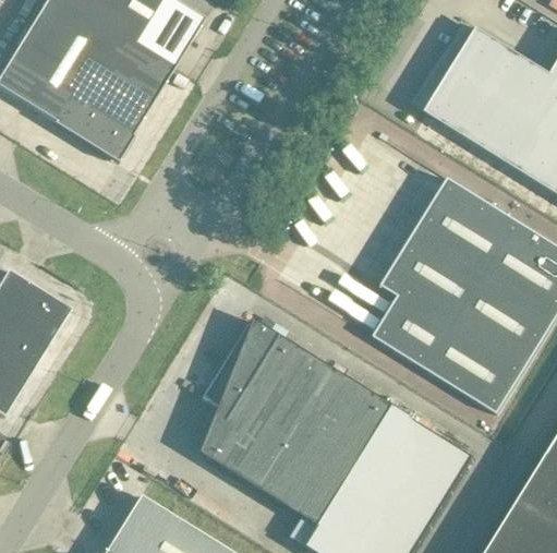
[(55,122),(111,157),(119,161),(135,135),(134,134),(133,134),(206,17),(177,0),(46,0),(0,75),(0,85),(57,120),(56,121),(55,122)]
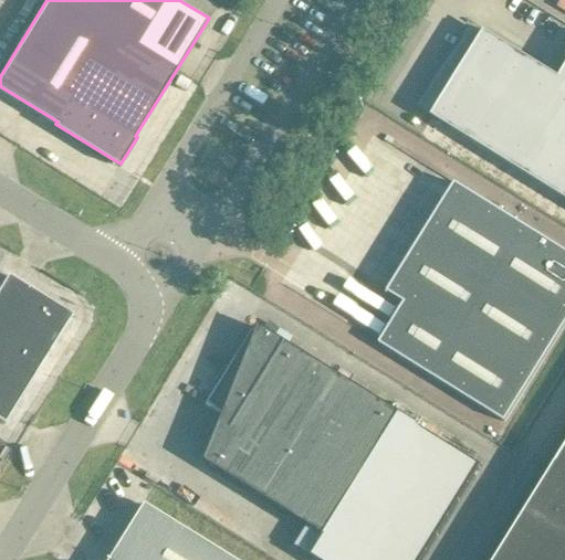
[(485,28),(432,113),(564,193),(564,67),(561,75),(485,28)]
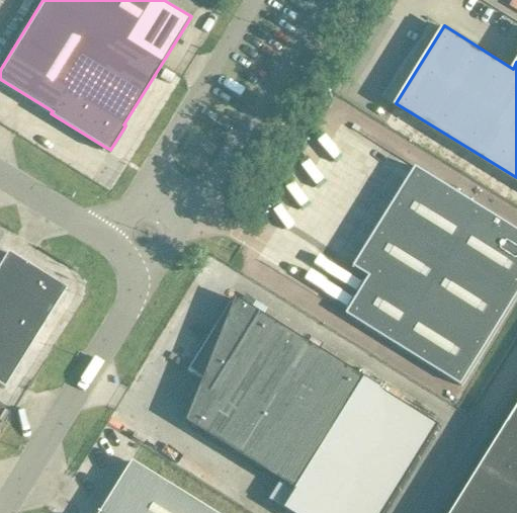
[(516,225),(466,194),(418,164),(355,264),(371,274),(348,312),(463,382),(516,296),(516,225)]
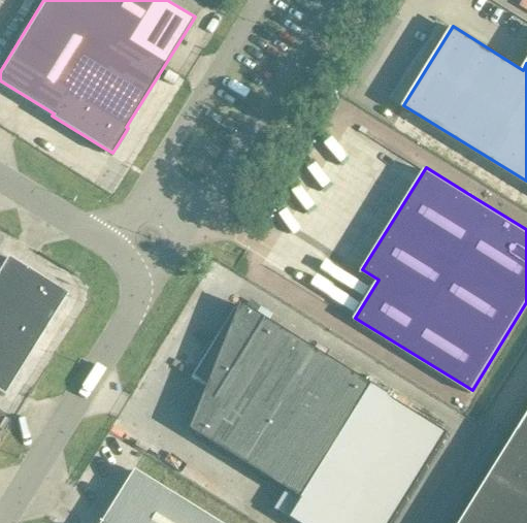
[(0,389),(5,392),(55,313),(68,291),(8,254),(0,266),(0,389)]
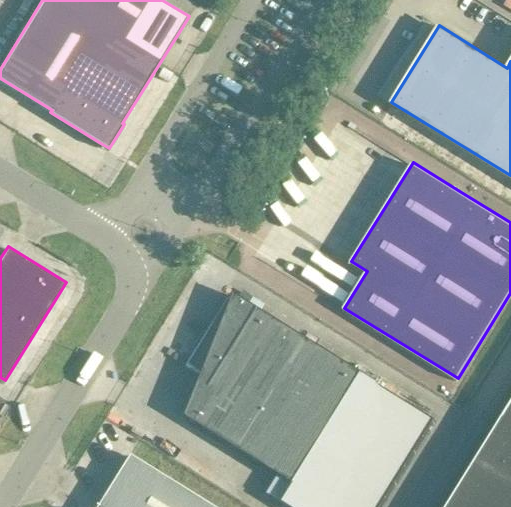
[(359,370),(255,306),(236,294),(234,298),(227,294),(186,361),(204,373),(186,416),(290,481),(359,370)]
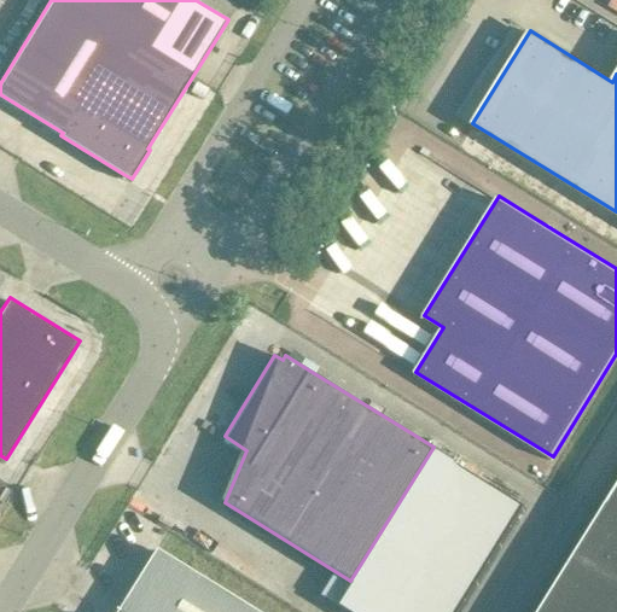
[(208,426),(213,419),(205,415),(201,421),(208,426)]
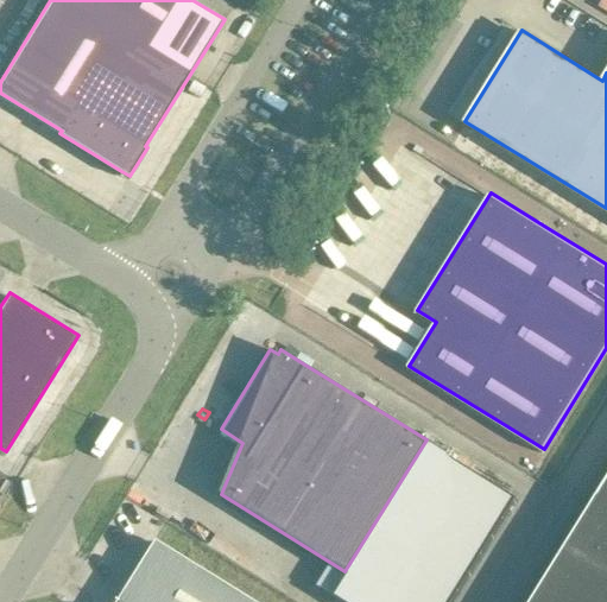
[(451,601),(518,496),(427,439),(345,571),(332,594),(345,601),(451,601)]
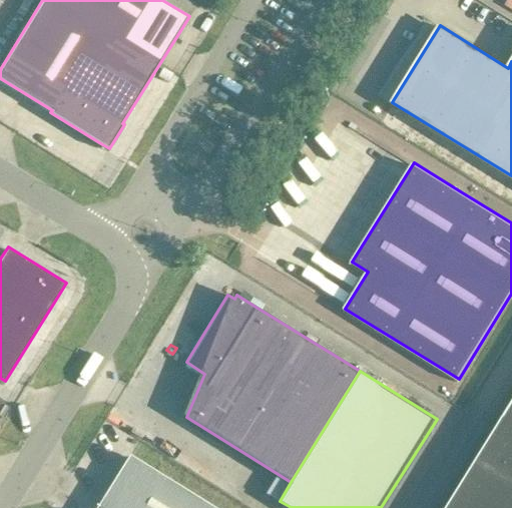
[(511,406),(448,507),(511,507),(511,406)]
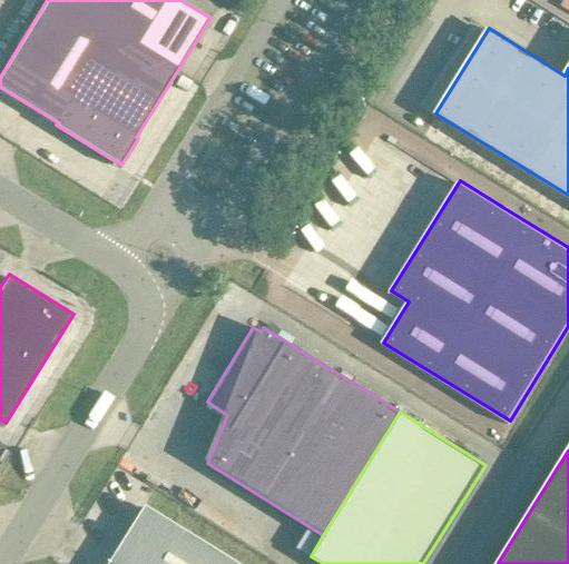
[(107,558),(115,563),(242,563),(144,503),(109,560),(107,558)]
